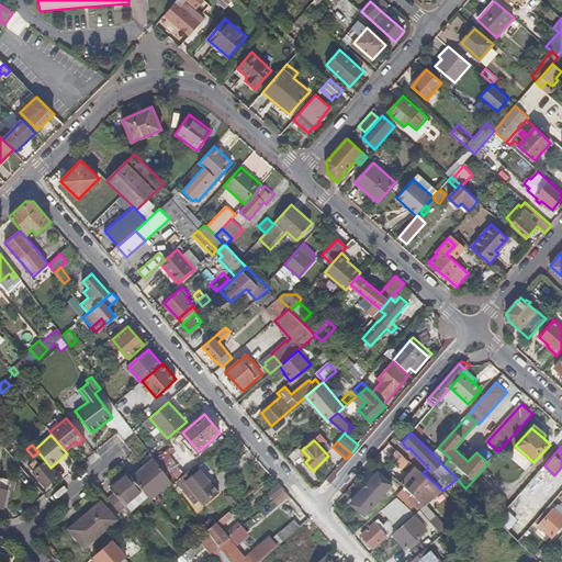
[(172,480),(183,472),(167,449),(156,457),(172,480)]
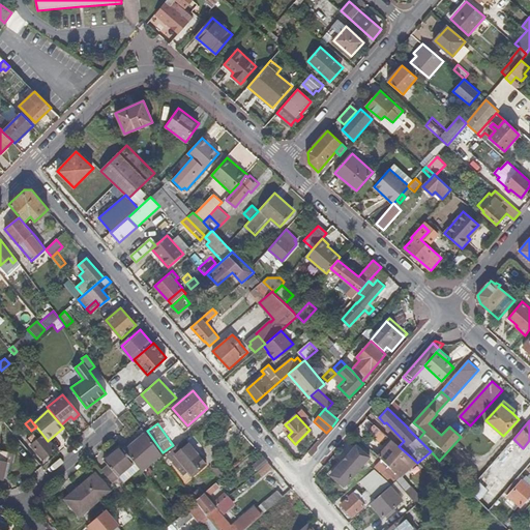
[(375,424),(369,432),(381,442),(386,435),(375,424)]
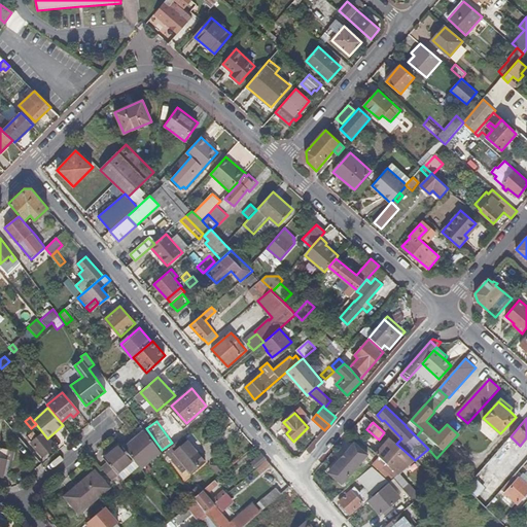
[(39,455),(49,445),(38,431),(28,442),(39,455)]
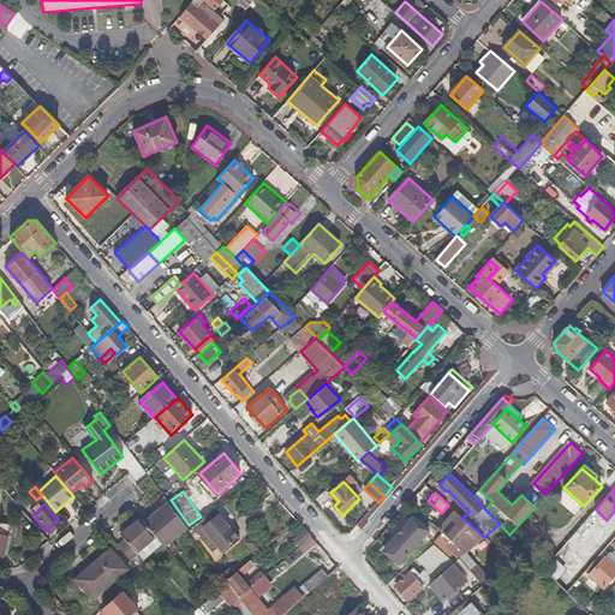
[(163,547),(186,527),(168,503),(143,524),(155,537),(163,547)]
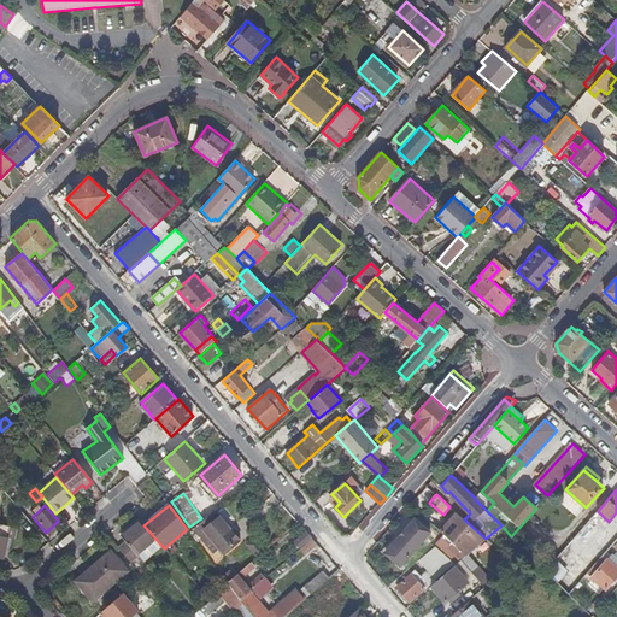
[(464,519),(457,512),(441,532),(457,547),(466,556),(486,539),(464,519)]
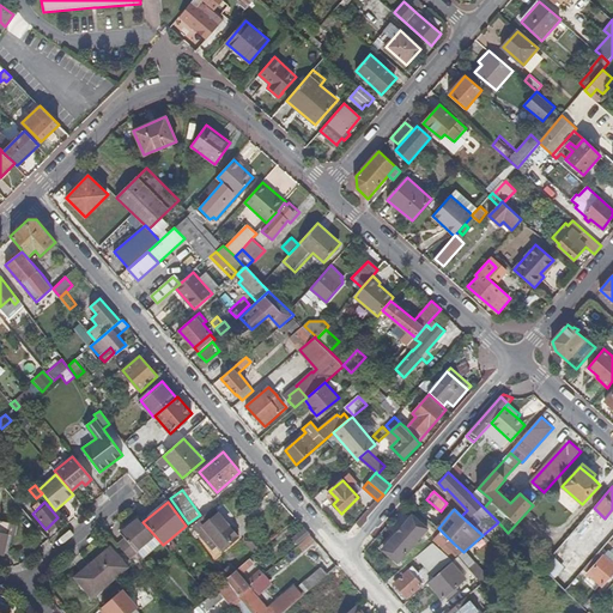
[(212,510),(193,527),(213,551),(219,546),(223,551),(238,536),(219,514),(217,515),(212,510)]
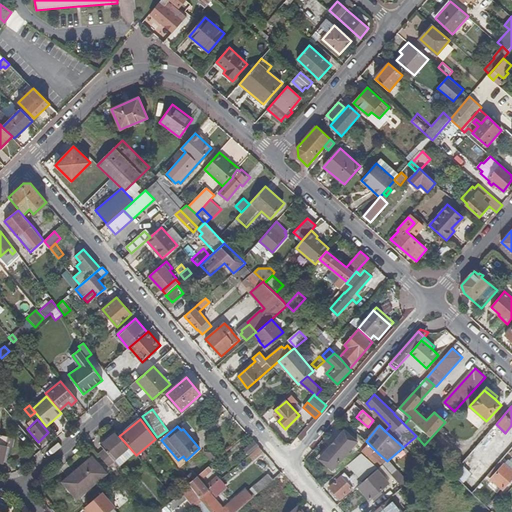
[(357,441),(344,429),(321,457),(333,468),(357,441)]
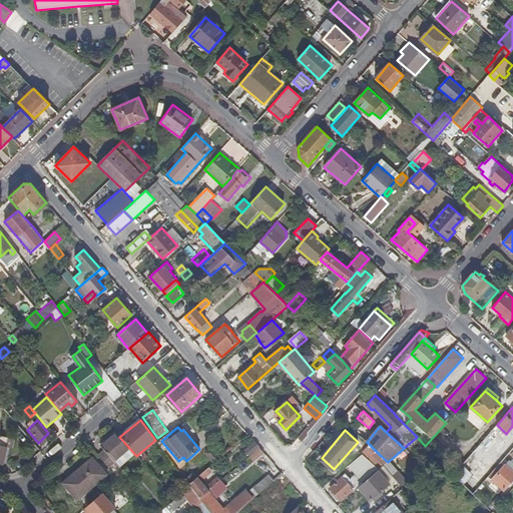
[(113,462),(129,448),(119,437),(116,433),(100,447),(113,462)]
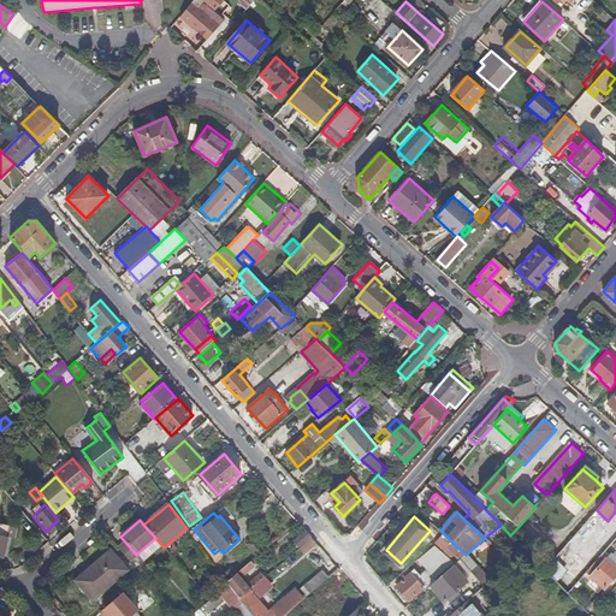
[(312,537),(306,529),(294,540),(300,548),(301,546),(312,537)]
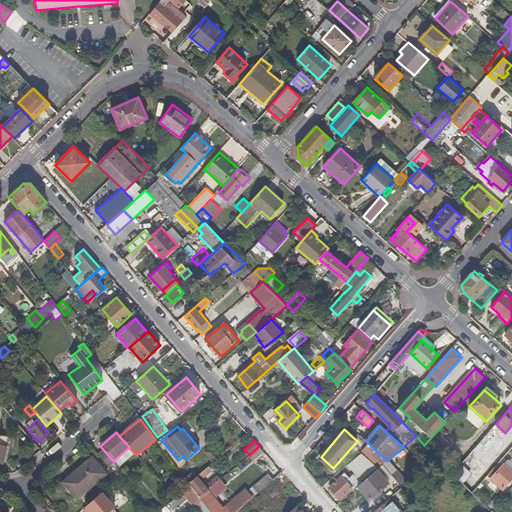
[(210,446),(204,452),(214,462),(220,457),(210,446)]
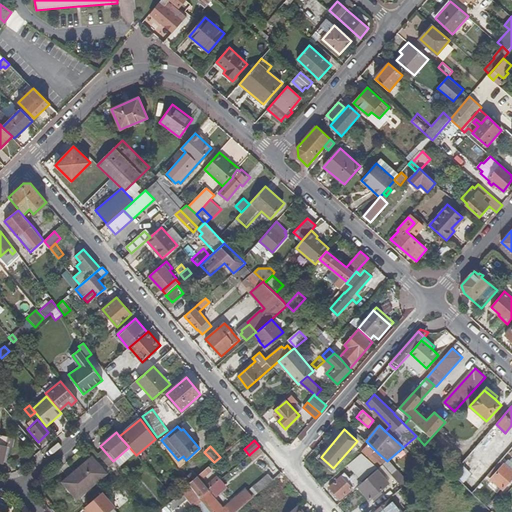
[(263,450),(259,446),(250,454),(254,458),(263,450)]
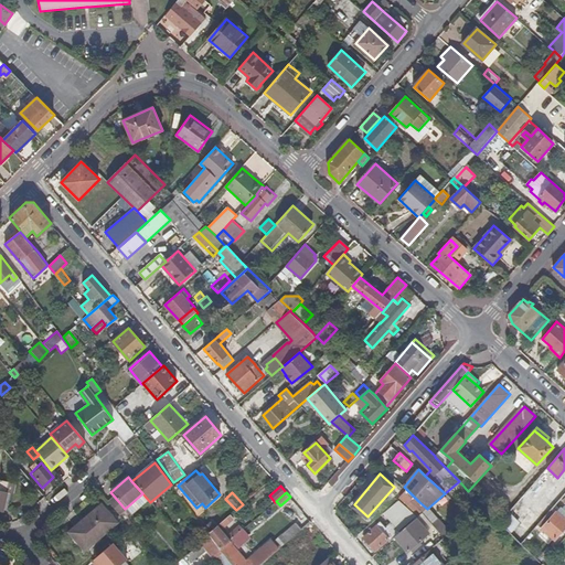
[(291,499),(290,497),(280,505),(276,501),(275,502),(280,509),(291,499)]
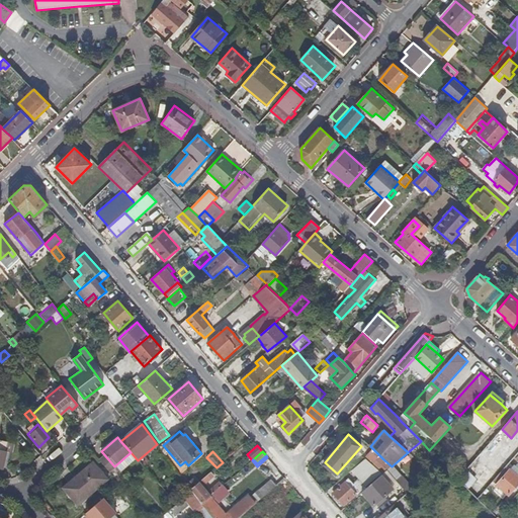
[(392,466),(383,459),(375,467),(383,473),(387,470),(392,466)]
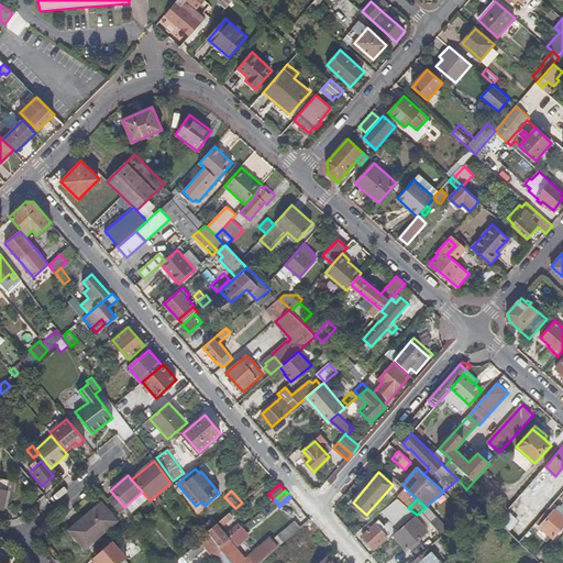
[(98,536),(116,521),(100,501),(67,529),(81,547),(96,534),(98,536)]
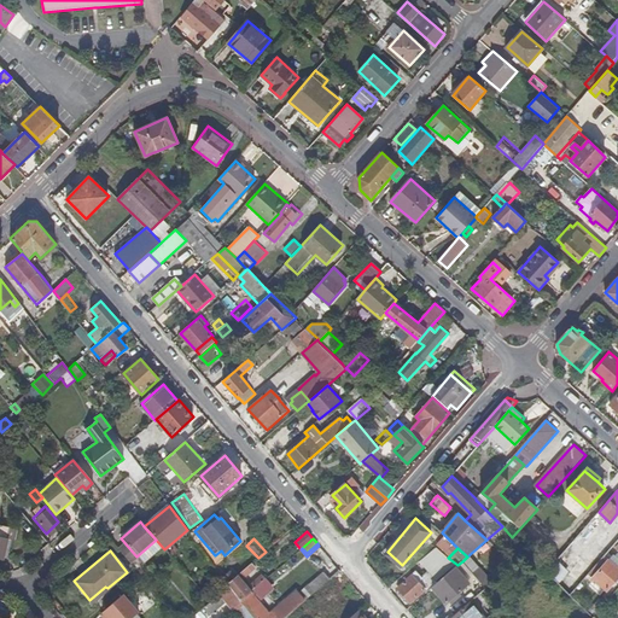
[(617,577),(617,566),(610,559),(592,578),(606,592),(617,577)]
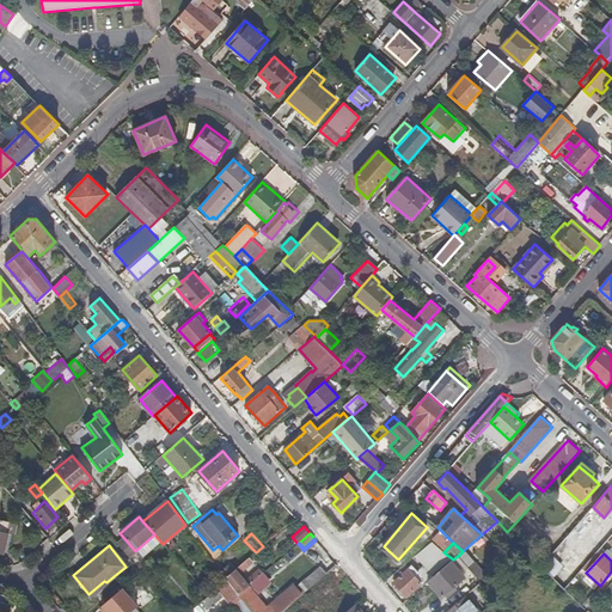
[(228,576),(227,577),(239,595),(250,586),(249,586),(264,573),(261,569),(246,581),(239,573),(254,561),(251,557),(234,571),(228,576)]
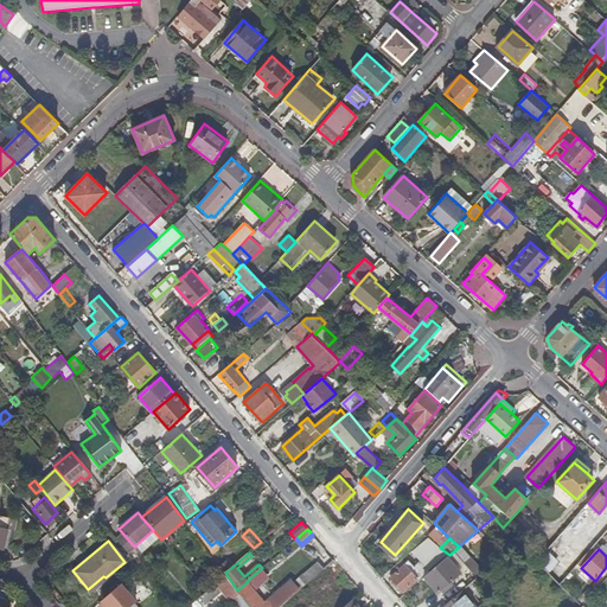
[(460,573),(447,557),(425,577),(438,592),(460,573)]
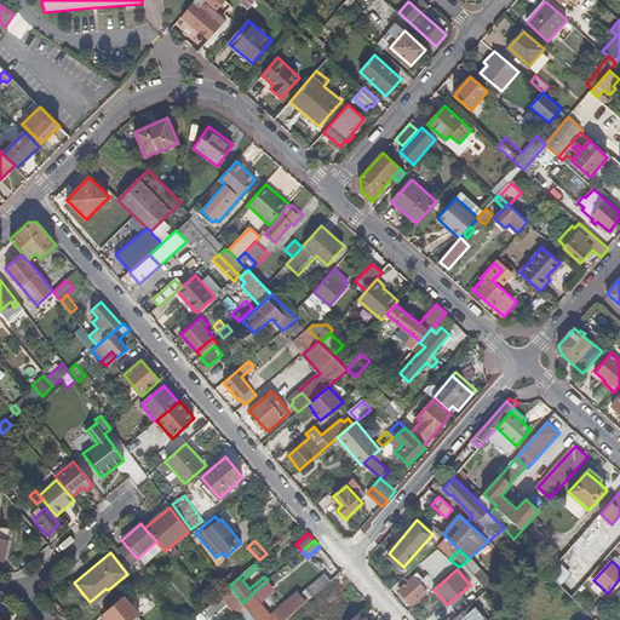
[(481,569),(474,575),(487,590),(494,584),(481,569)]
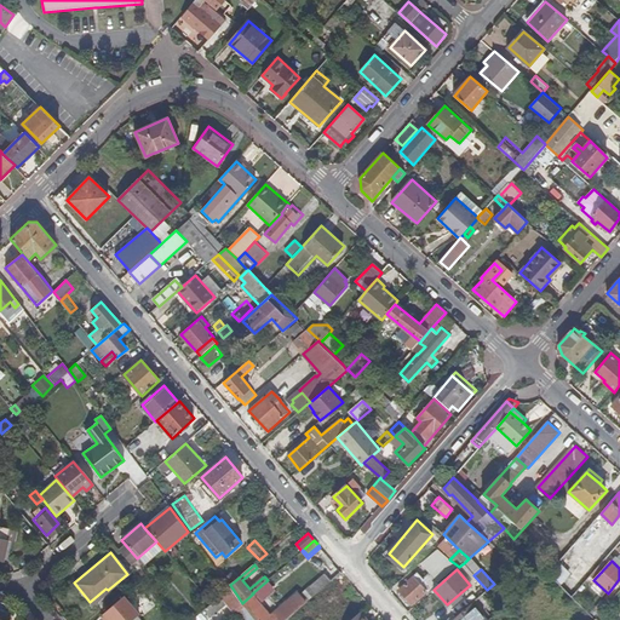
[(237,579),(233,572),(225,579),(231,584),(237,579)]
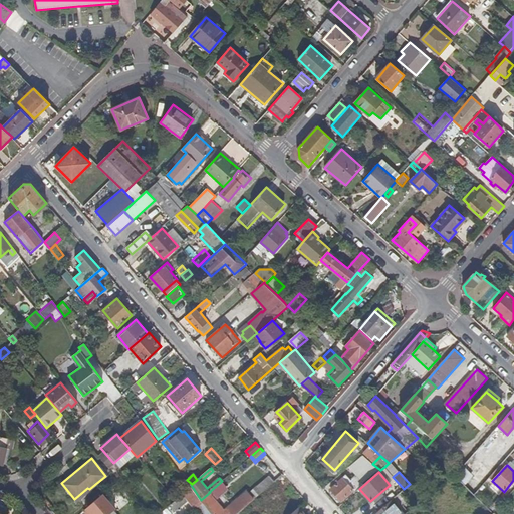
[(281,475),(274,482),(258,496),(264,502),(287,482),(281,475)]
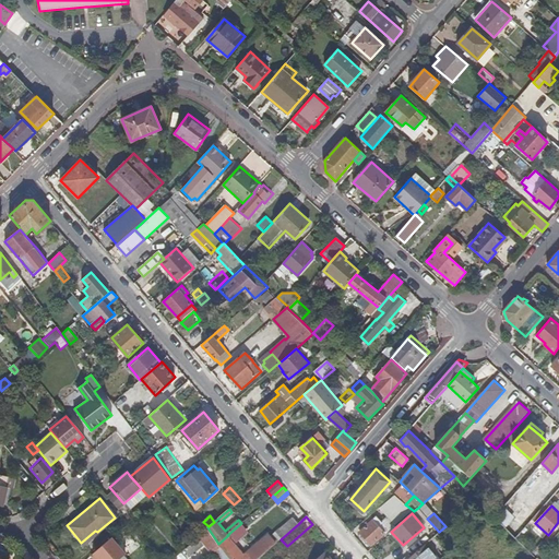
[(377,516),(359,532),(371,545),(384,534),(379,527),(383,523),(377,516)]
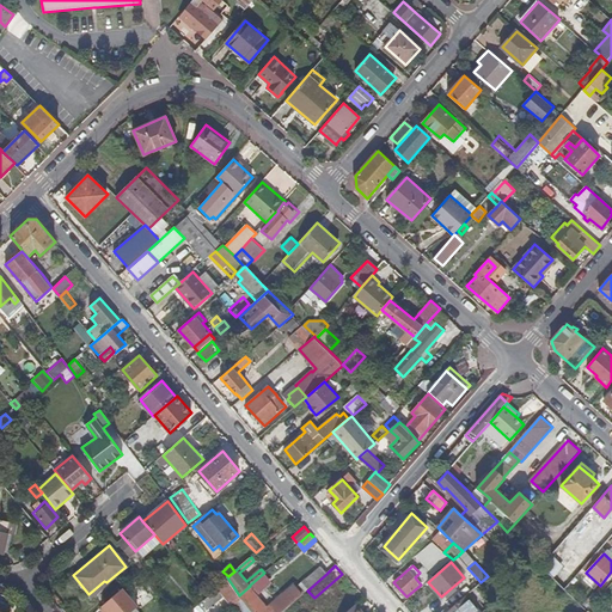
[(250,586),(239,595),(254,611),(282,611),(297,600),(307,591),(326,574),(320,567),(297,587),(294,583),(268,607),(254,589),(258,585),(255,581),(250,586)]
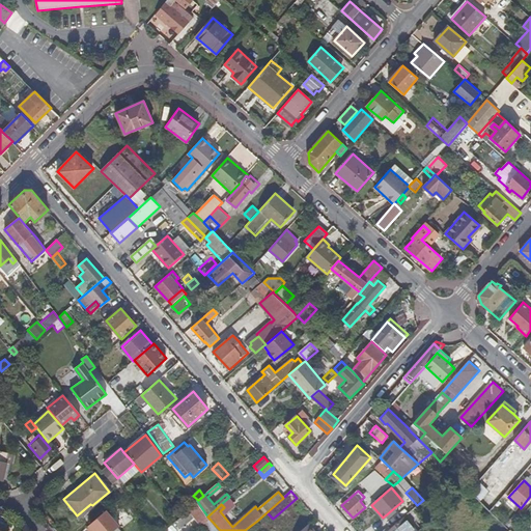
[(230,497),(224,502),(226,505),(231,510),(238,505),(230,497)]
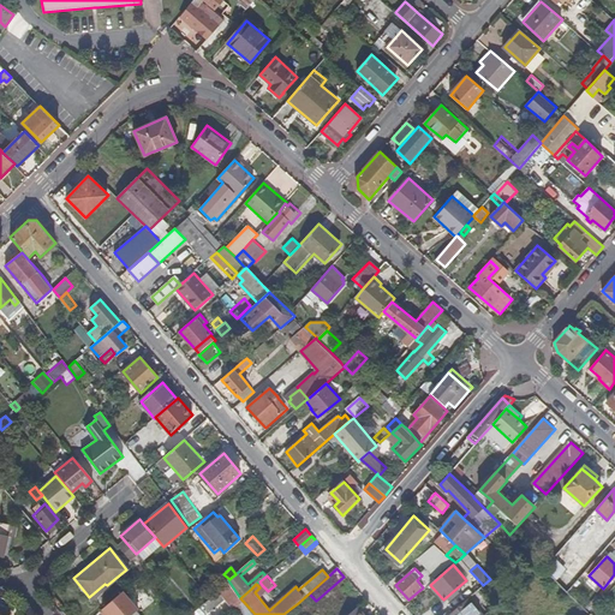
[(481,587),(472,578),(452,595),(460,605),(470,597),(481,587)]
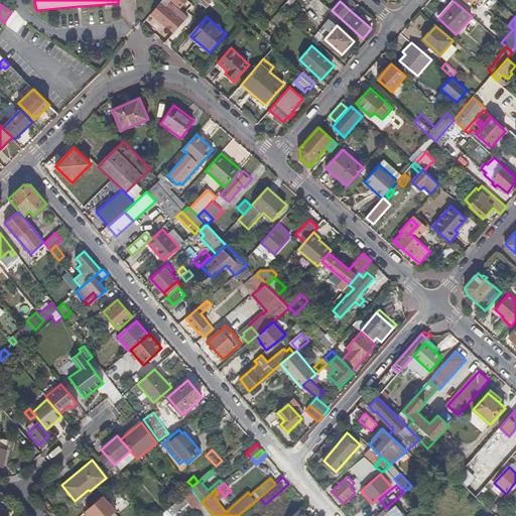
[(196,513),(203,506),(190,490),(175,503),(169,508),(174,514),(187,503),(196,513)]
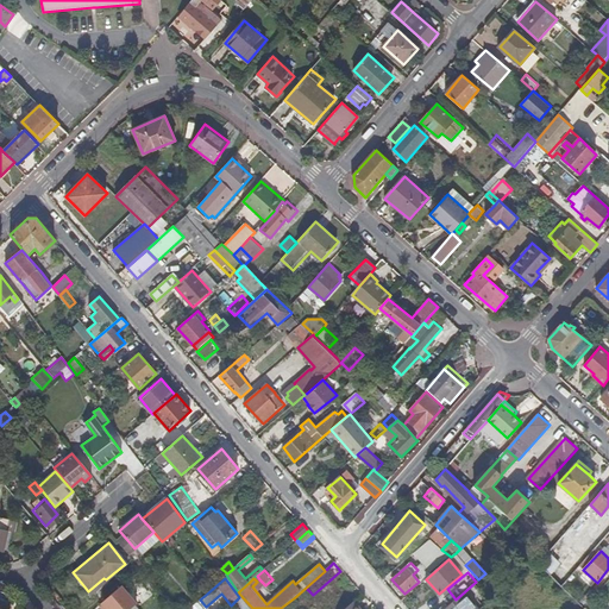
[(424,581),(410,592),(425,608),(427,608),(439,598),(424,581)]
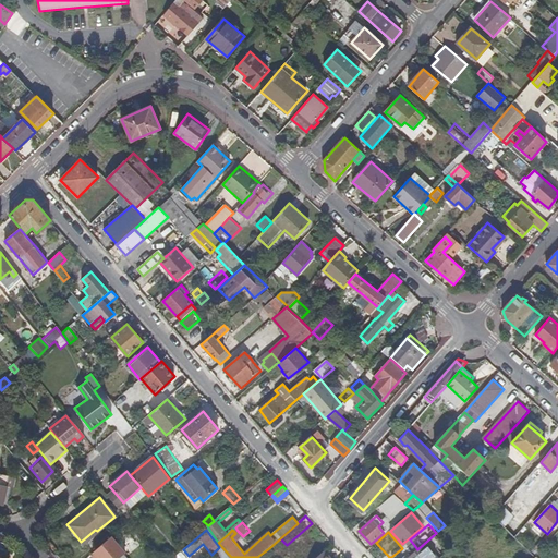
[(109,536),(88,555),(91,557),(118,557),(124,554),(109,536)]
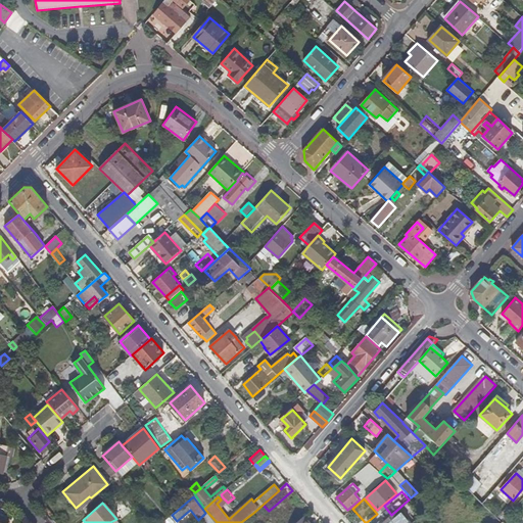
[(293,522),(300,518),(289,505),(276,517),(279,520),(281,522),(293,522)]
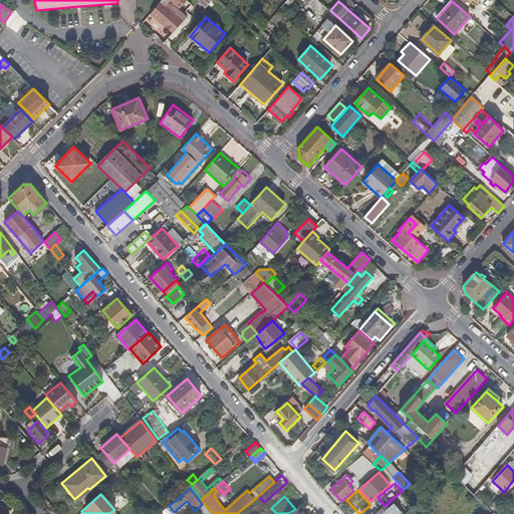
[(504,502),(498,498),(490,507),(495,512),(499,507),(504,502)]
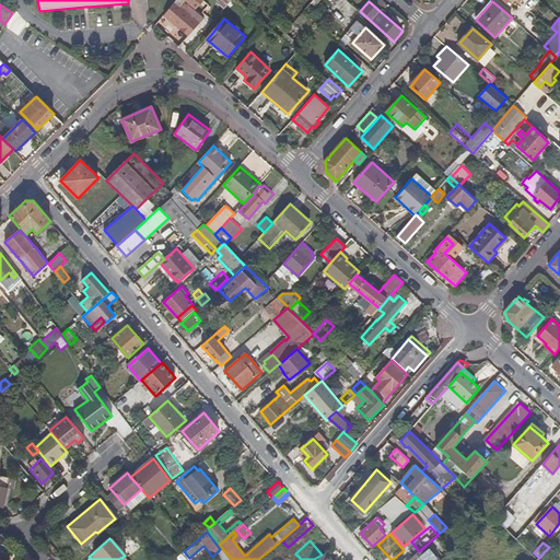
[(440,559),(428,544),(419,551),(408,559),(440,559)]
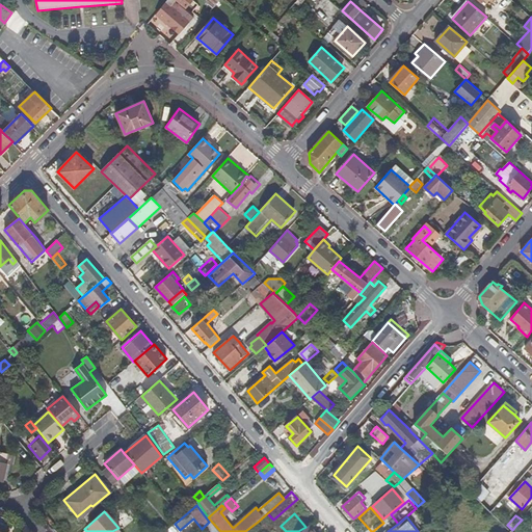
[(204,531),(216,531),(209,522),(202,529),(204,531)]
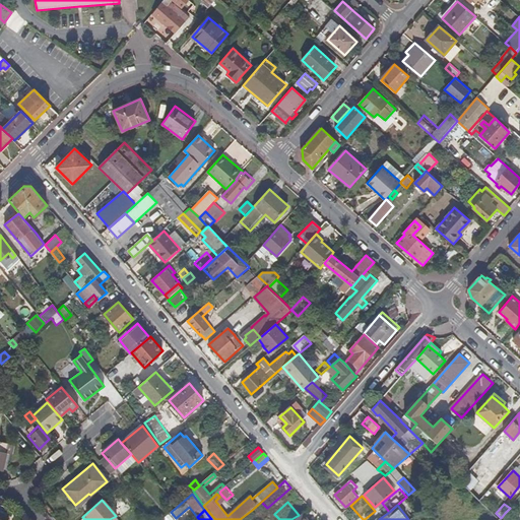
[(240,519),(254,519),(258,517),(252,510),(240,519)]
